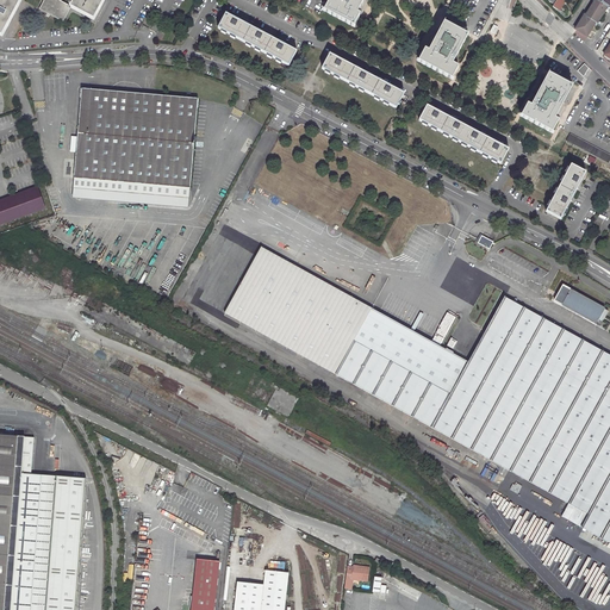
[(0,0),(0,33),(2,36),(12,18),(22,0),(0,0)]
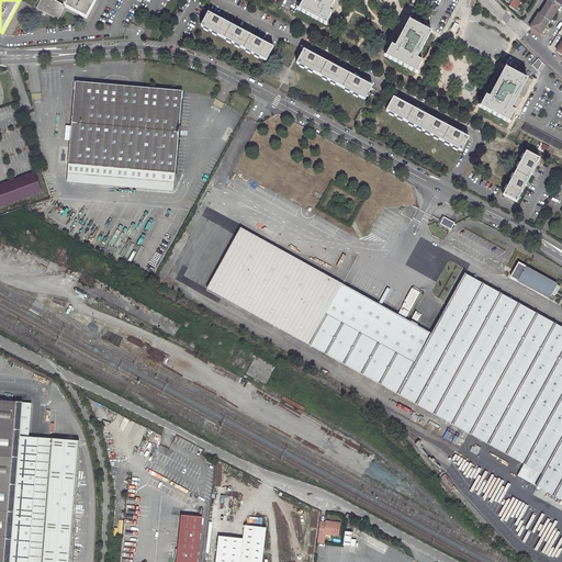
[(55,0),(40,0),(36,8),(58,20),(65,7),(66,6),(64,4),(55,0)]
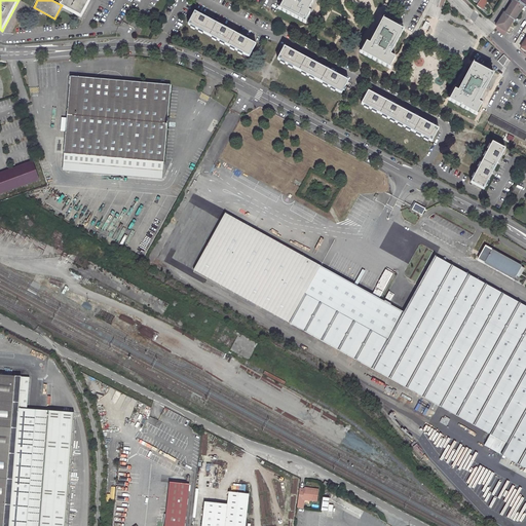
[(64,0),(62,5),(61,6),(81,16),(89,1),(89,0),(64,0)]
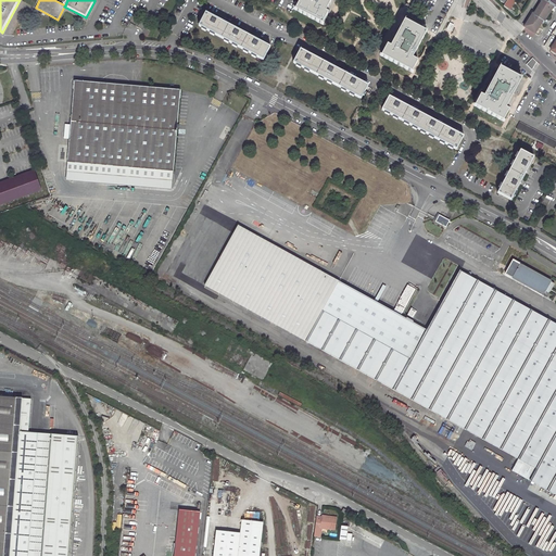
[(326,12),(331,0),(304,0),(303,0),(299,0),(294,9),(324,24),(329,14),(326,12)]
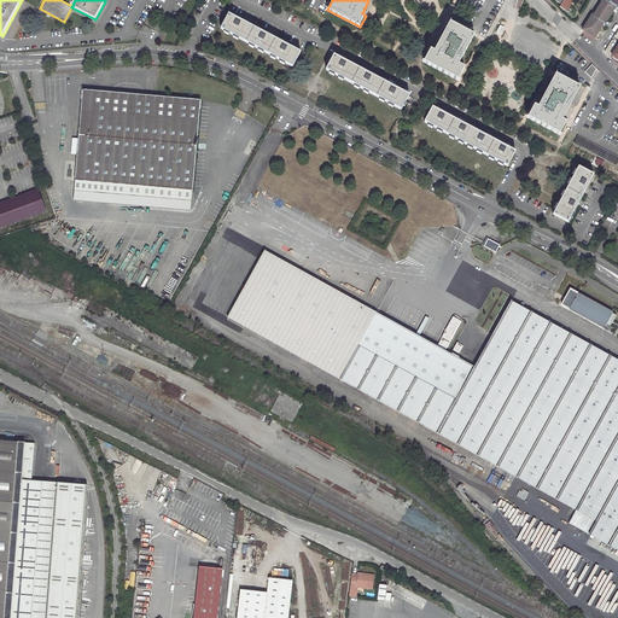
[(563,0),(560,5),(559,7),(565,11),(571,0),(563,0)]
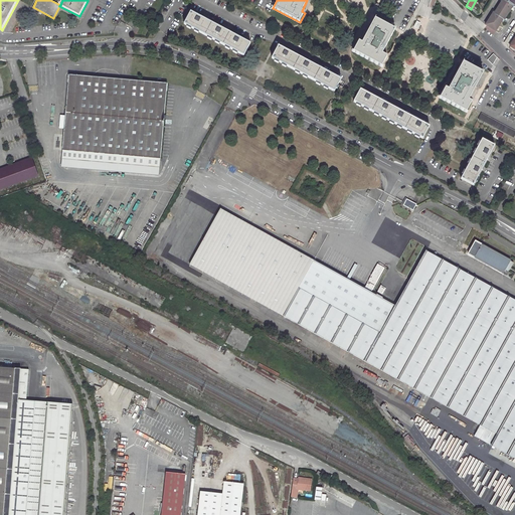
[(494,12),(486,24),(495,30),(503,18),(504,19),(513,5),(514,1),(514,0),(502,0),(495,13),(494,12)]
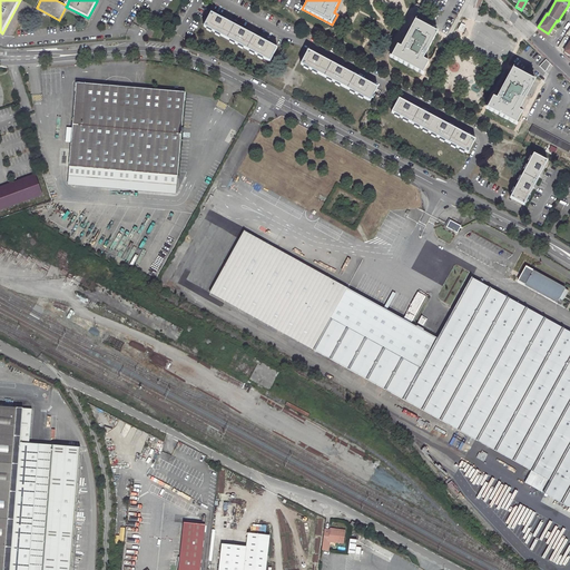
[(210,12),(204,26),(269,61),(276,48),(210,12)]
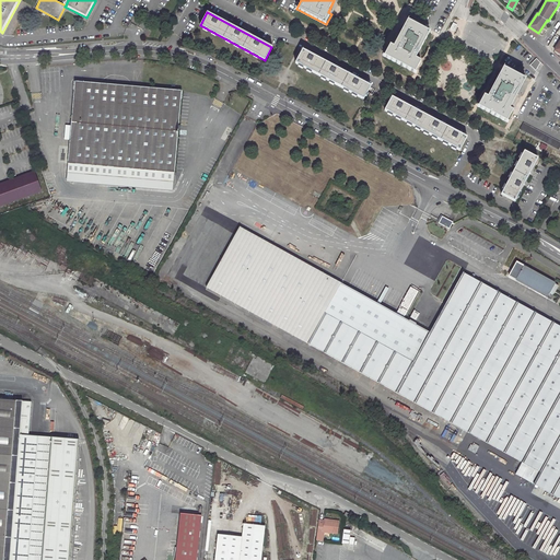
[(416,59),(430,32),(408,21),(394,47),(391,46),(385,56),(413,71),(419,60),(416,59)]
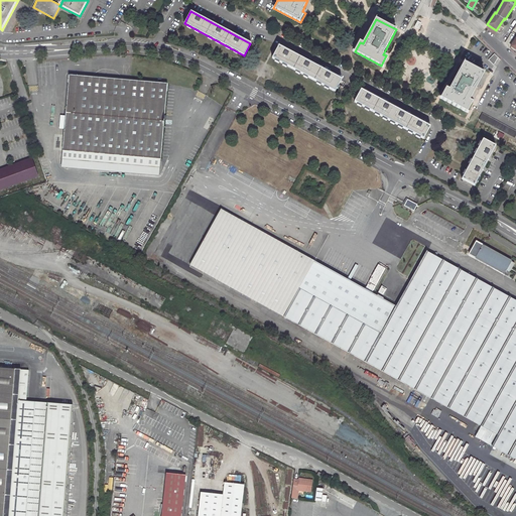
[(278,45),(272,57),(335,91),(341,79),(278,45)]
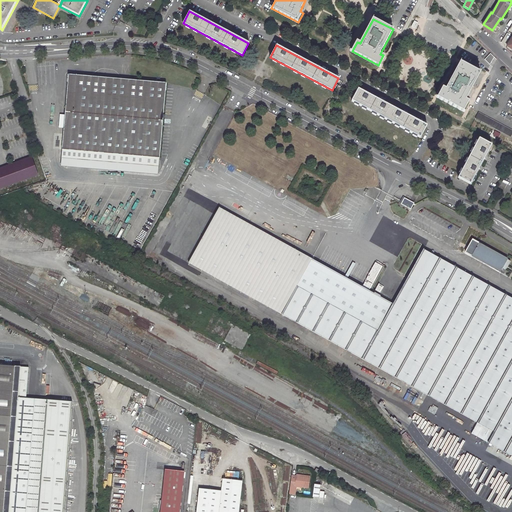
[(494,57),(490,53),(485,59),(490,64),(494,57)]
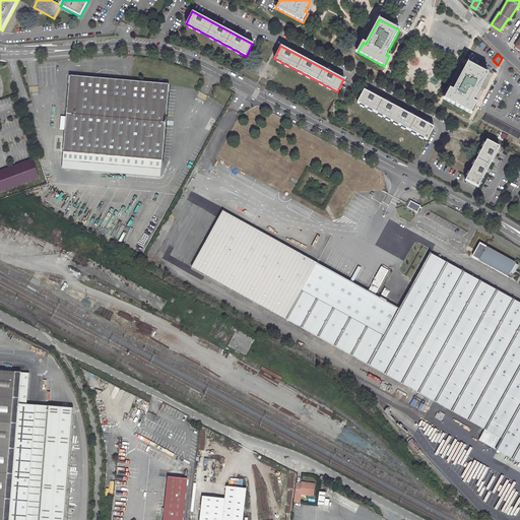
[(472,101),(488,73),(467,62),(452,90),(449,88),(444,98),(447,100),(470,112),(475,103),(472,101)]
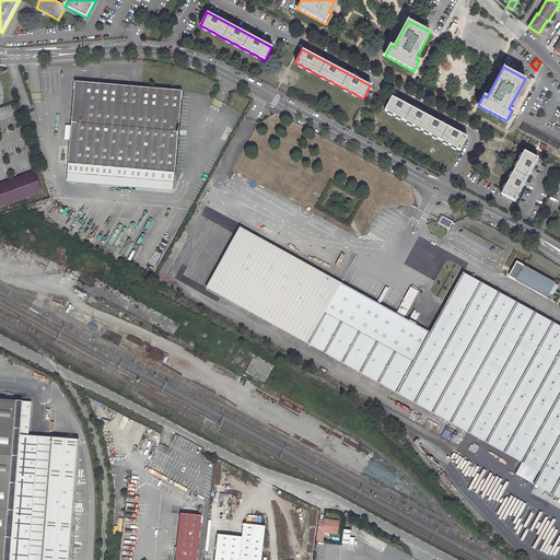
[(70,139),(69,163),(175,172),(182,90),(76,81),(73,102),(72,121),(71,125),(70,139)]
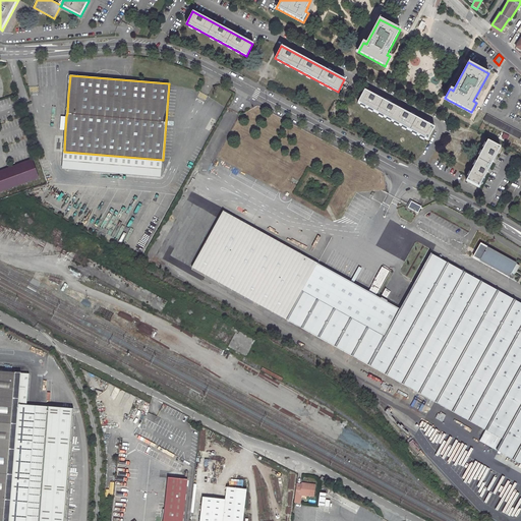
[(364,91),(358,103),(427,139),(435,127),(364,91)]
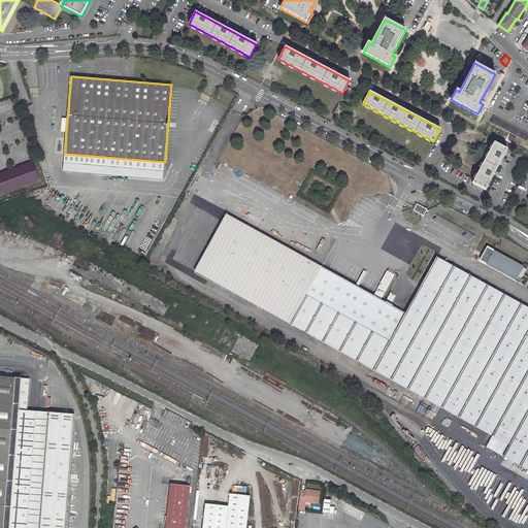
[(506,149),(494,142),(472,184),(485,190),(506,149)]
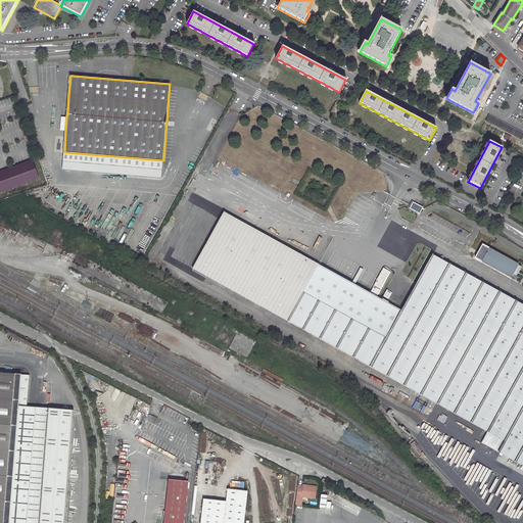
[(161,179),(163,160),(64,152),(62,170),(161,179)]
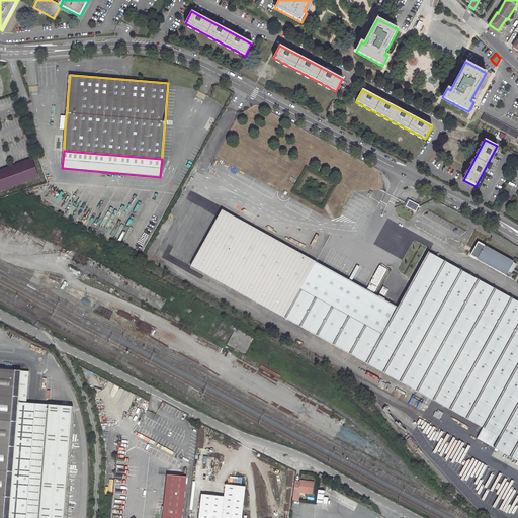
[(0,170),(0,190),(39,176),(32,158),(0,170)]
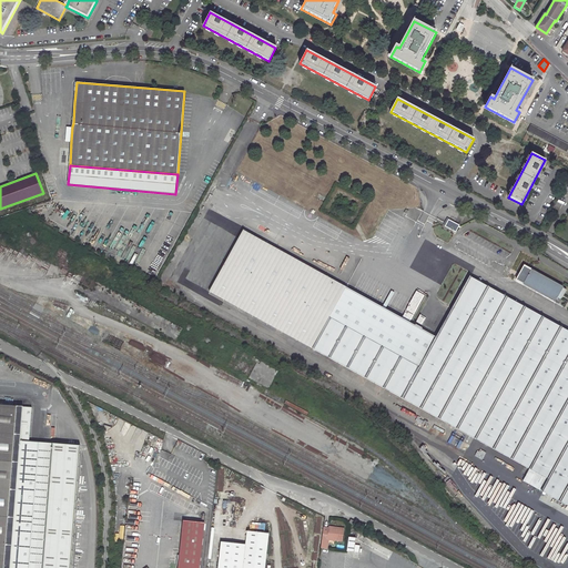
[(458,225),(448,220),(447,223),(445,226),(455,231),(458,225)]
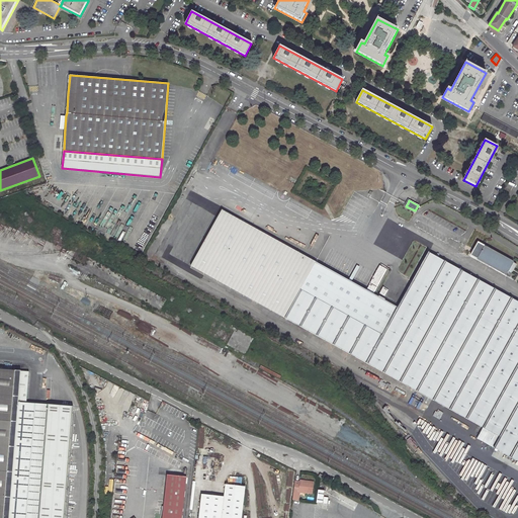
[(222,210),(191,265),(285,318),(315,261),(222,210)]
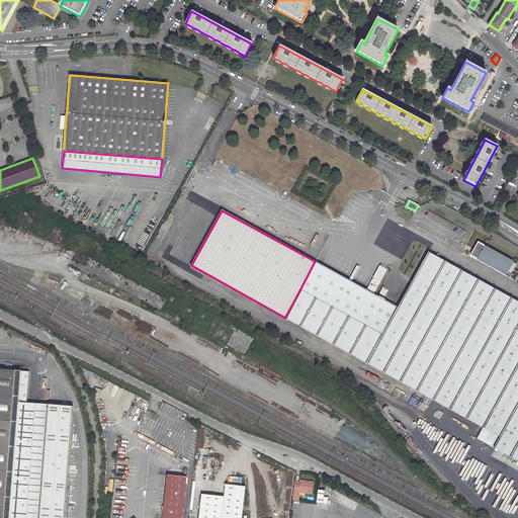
[(475,258),(506,275),(508,270),(512,272),(516,264),(513,262),(478,242),(470,255),(475,257),(475,258)]
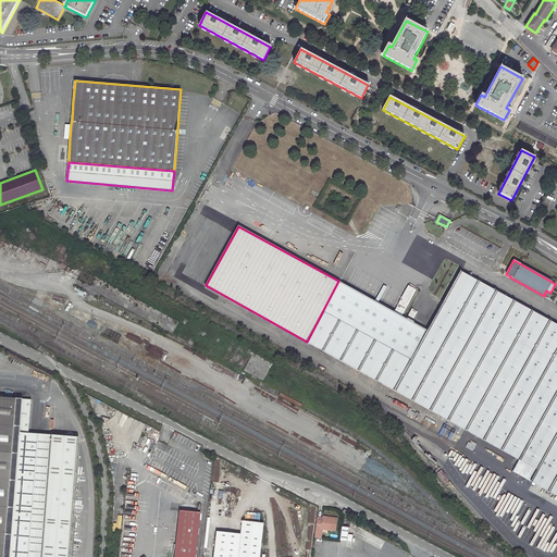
[(428,329),(394,390),(537,470),(531,482),(556,496),(556,324),(460,271),(428,329)]
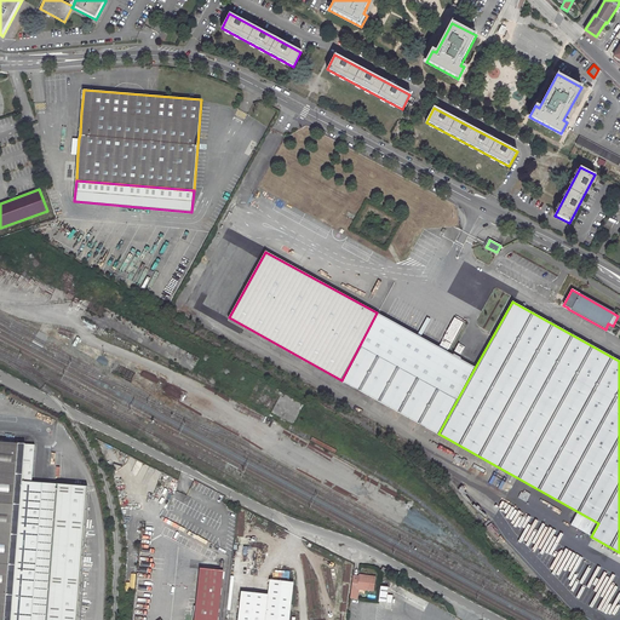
[(438,434),(476,366),(377,313),(342,380),(438,434)]
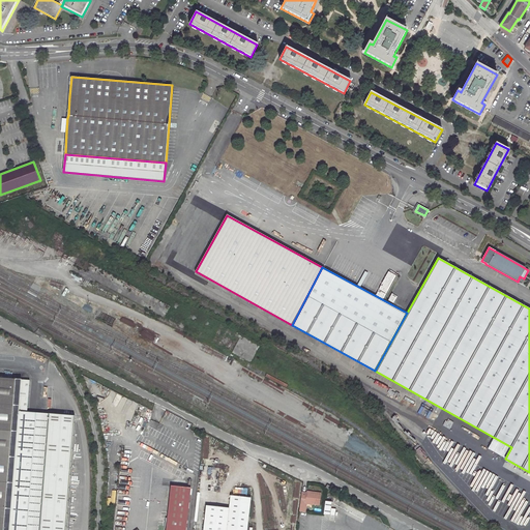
[(0,529),(66,529),(76,414),(28,411),(30,379),(0,377),(0,529)]
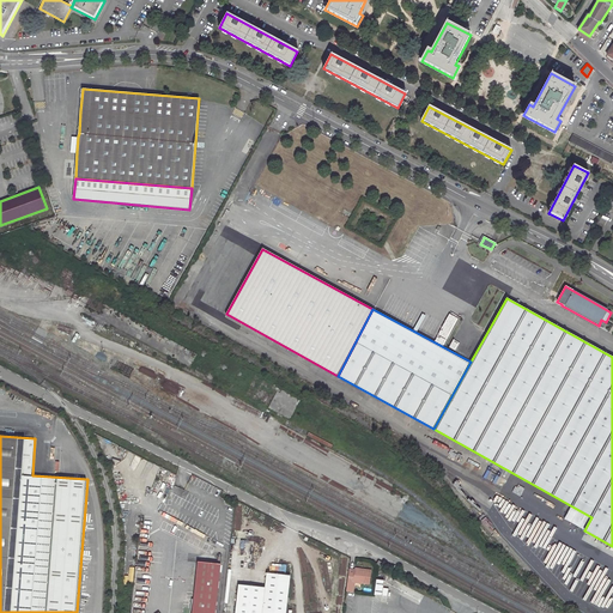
[(153,474),(152,490),(168,492),(169,475),(153,474)]
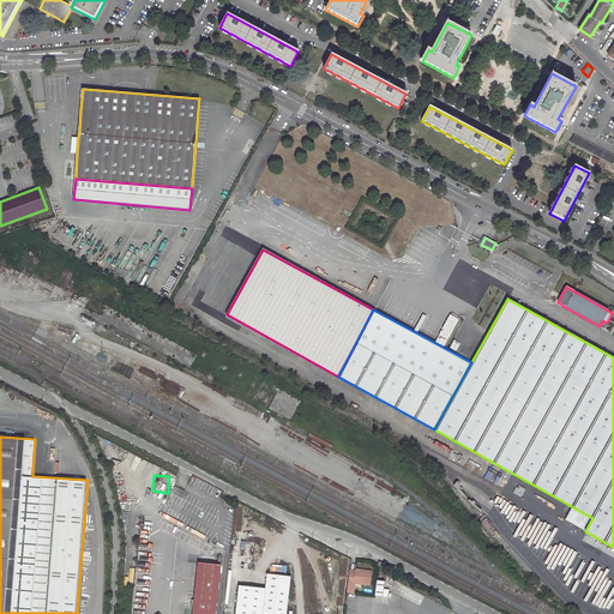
[(199,564),(193,613),(216,613),(223,558),(220,558),(218,565),(199,564)]
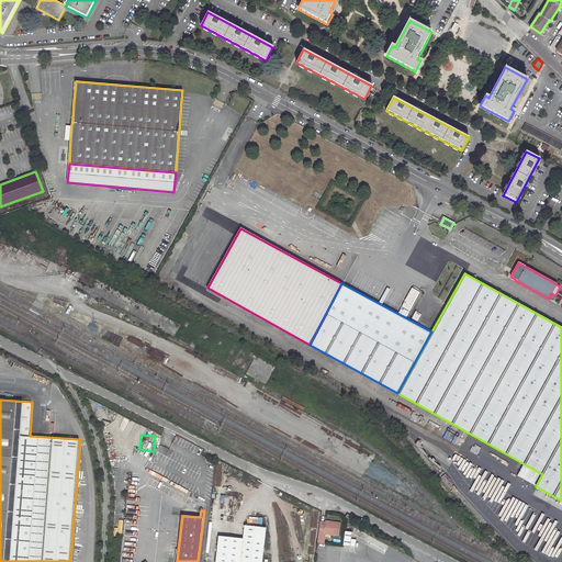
[(325,535),(339,536),(340,524),(325,521),(325,523),(321,521),(317,543),(324,543),(325,535)]
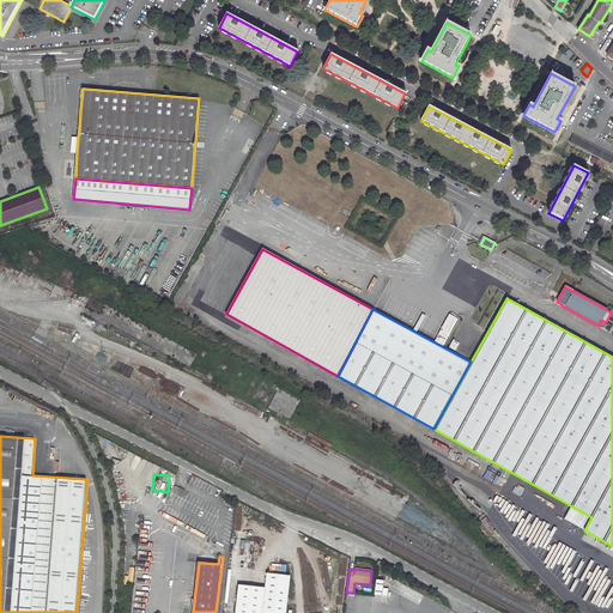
[(285,612),(290,575),(267,572),(266,588),(238,584),(235,612),(285,612)]
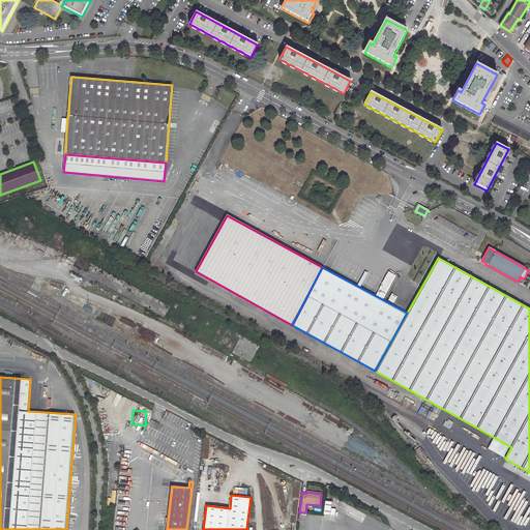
[(323,514),(334,517),(335,509),(331,508),(332,502),(325,502),(323,514)]
